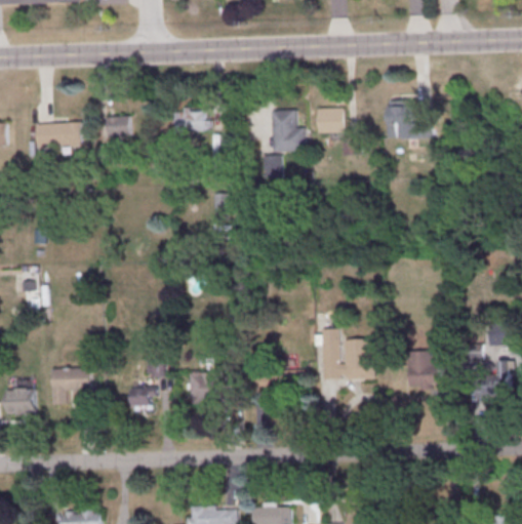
[(389,103),(410,102),(411,123),(431,123),(432,137),(388,138),(387,108),(390,108),(389,103)]
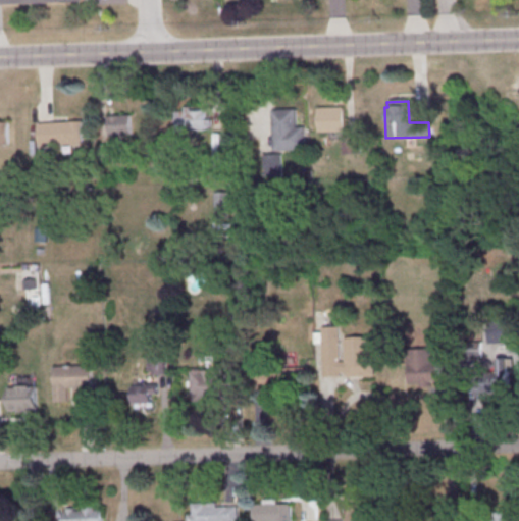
[(317,109),(343,108),(344,133),(317,134),(317,109)]
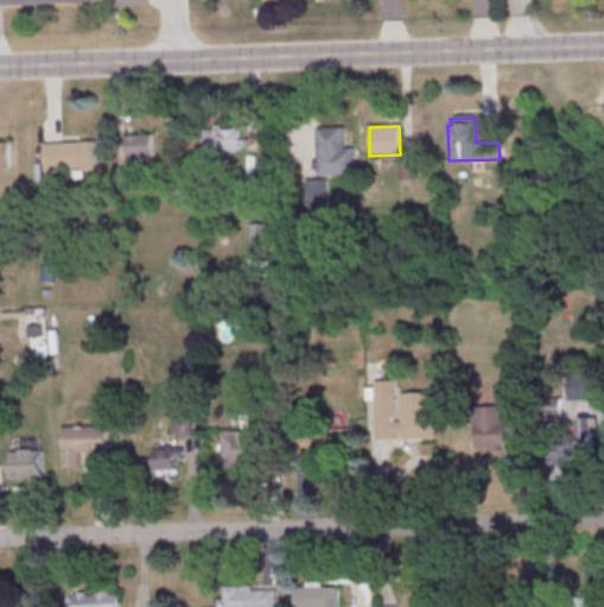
[(201,128),(235,127),(235,152),(202,153),(201,128)]
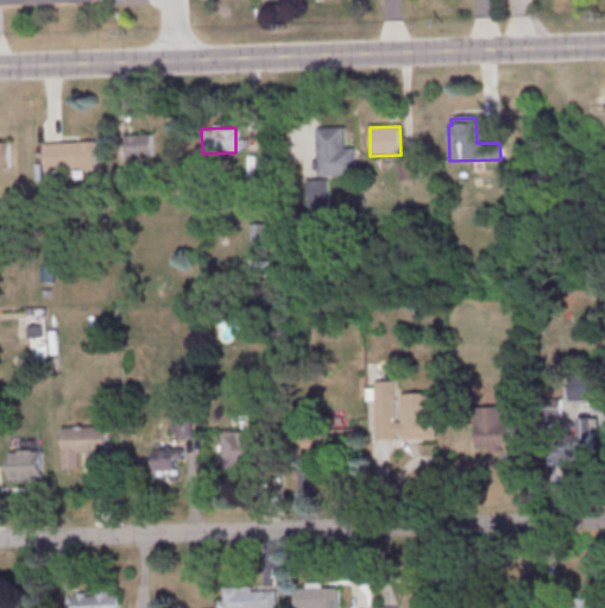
[(315,130),(344,129),(344,149),(353,149),(354,176),(316,177),(315,130)]
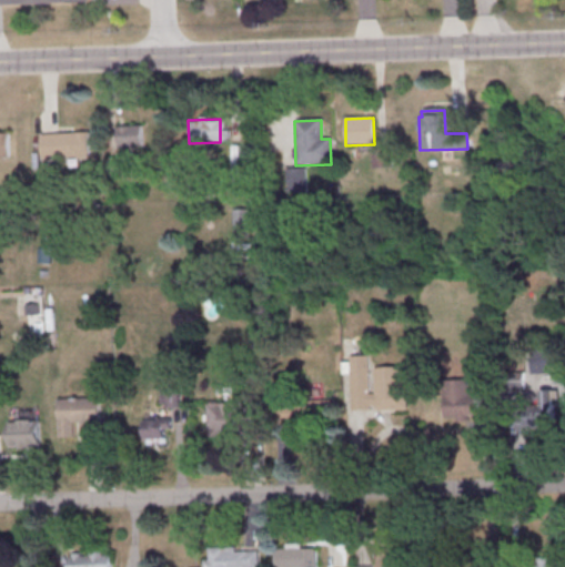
[(114,124),(140,123),(140,148),(115,148),(114,124)]
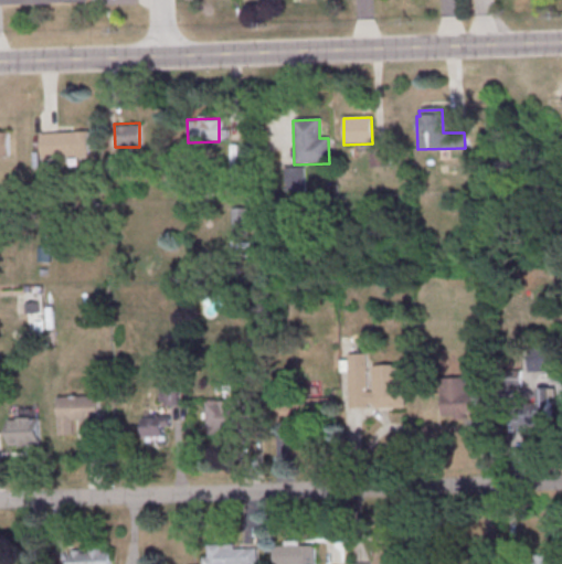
[(38,131),(85,129),(86,152),(39,155),(38,131)]
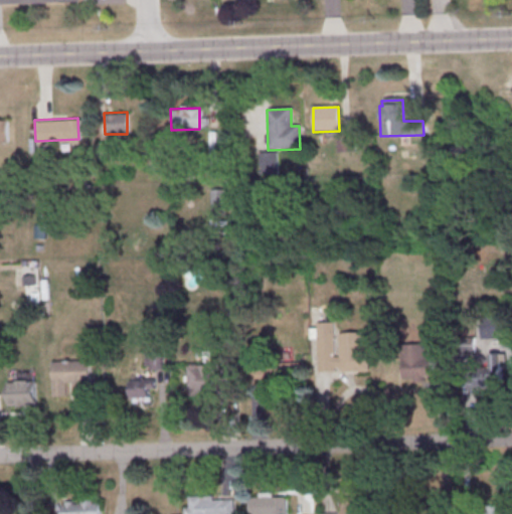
[(337,137),(354,136),(355,153),(337,153),(337,137)]
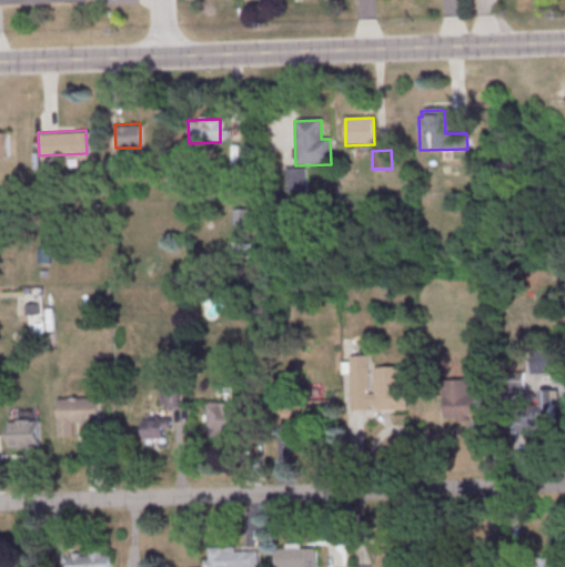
[(284,169),(304,168),(305,192),(285,193),(284,169)]
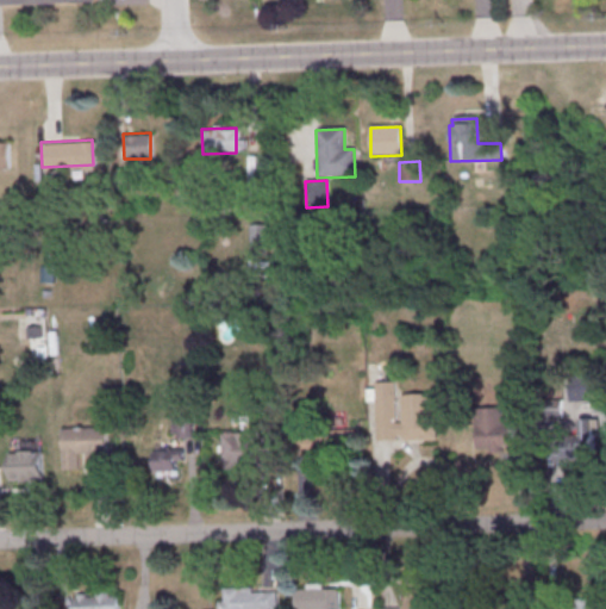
[(249,253),(266,253),(266,223),(249,223),(249,253)]
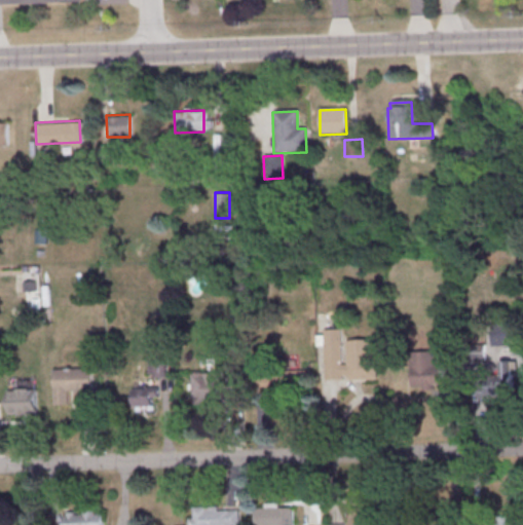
[(490,343),(514,343),(514,325),(490,325),(490,343)]
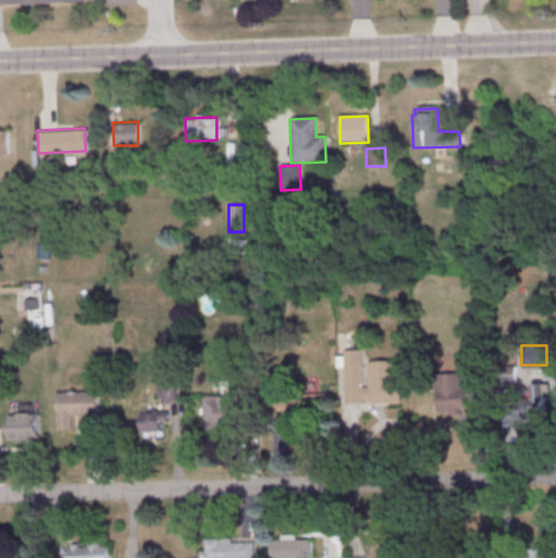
[(342,351),(362,349),(363,388),(367,388),(367,363),(394,361),(394,382),(398,382),(399,404),(367,405),(367,400),(344,401),(342,351)]
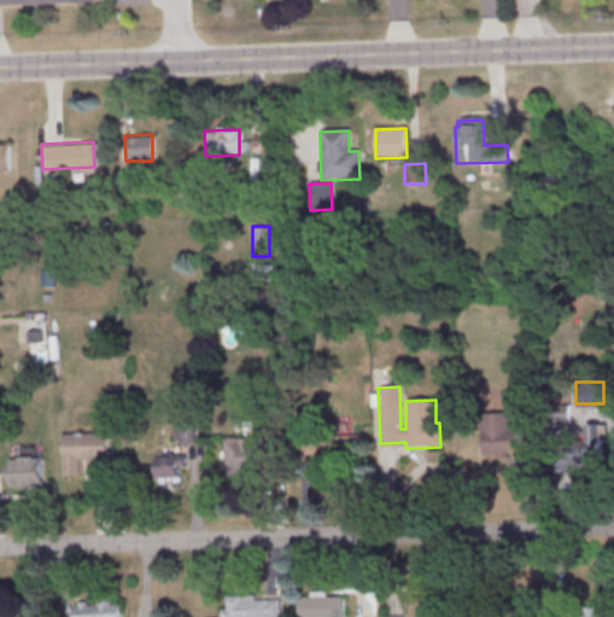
[(173,441),(193,441),(193,423),(173,423),(173,441)]
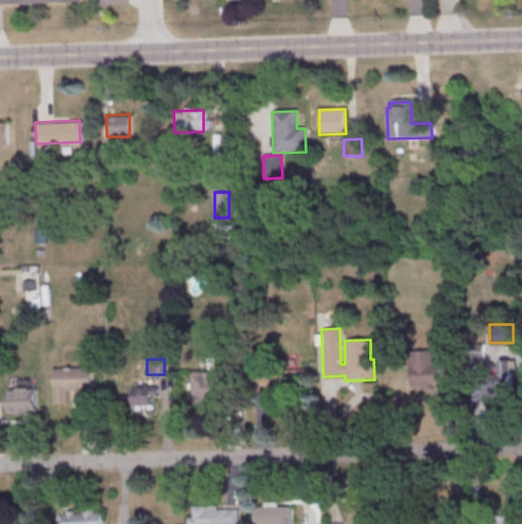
[(480,394),(512,394),(512,359),(493,359),(493,380),(480,380),(480,394)]
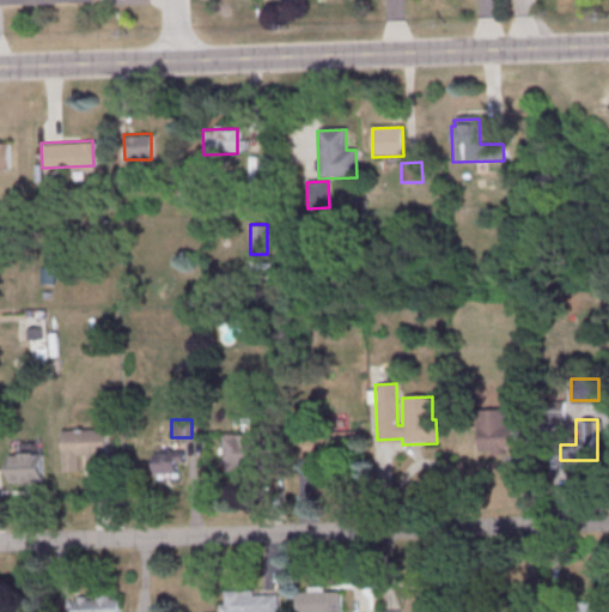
[(476,424),(506,423),(507,452),(476,452),(476,424)]
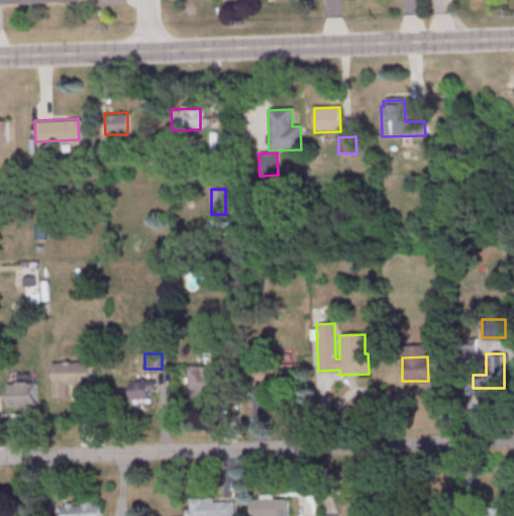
[(53,364),(90,363),(91,400),(83,400),(74,401),(74,386),(67,386),(67,399),(53,399),(53,364)]
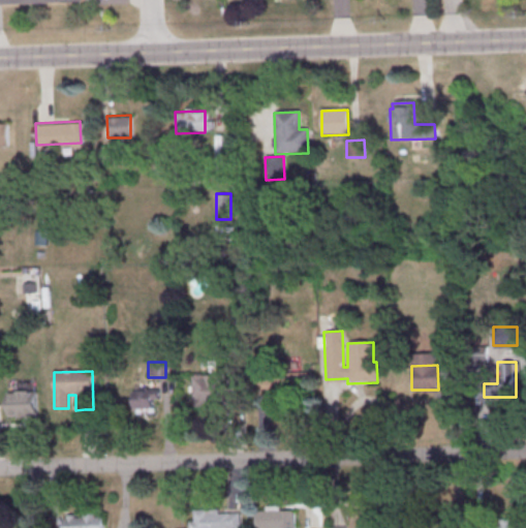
[(192,383),(218,383),(218,408),(192,408),(192,383)]
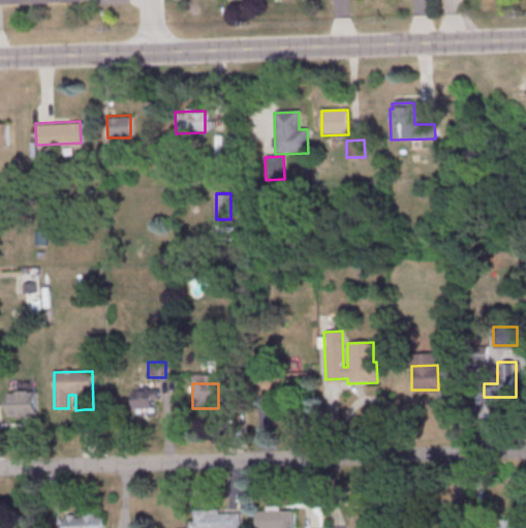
[(132,411),(151,411),(151,401),(157,401),(157,389),(132,389),(132,411)]
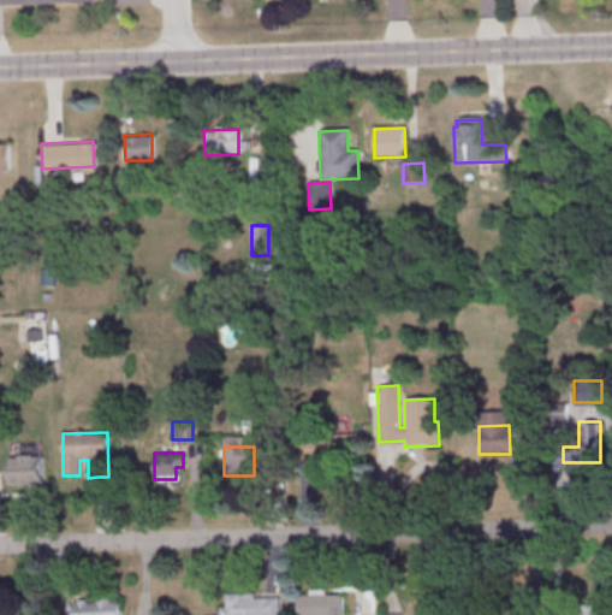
[(9,459),(41,457),(42,485),(9,486),(9,459)]
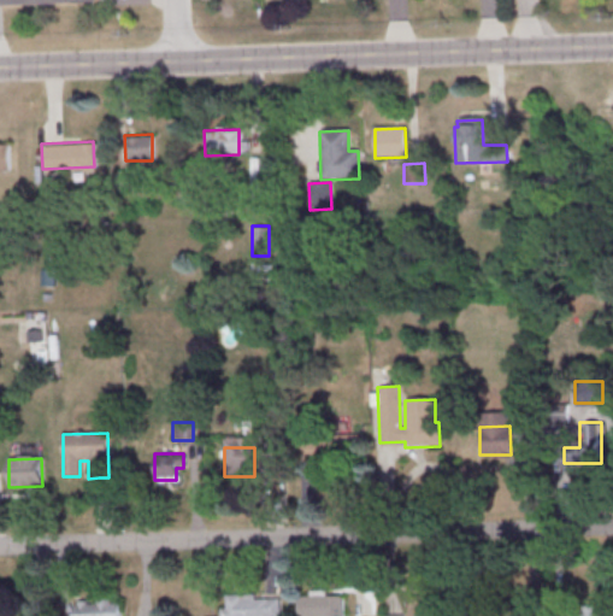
[(434,615),(434,593),(407,593),(407,615),(434,615)]
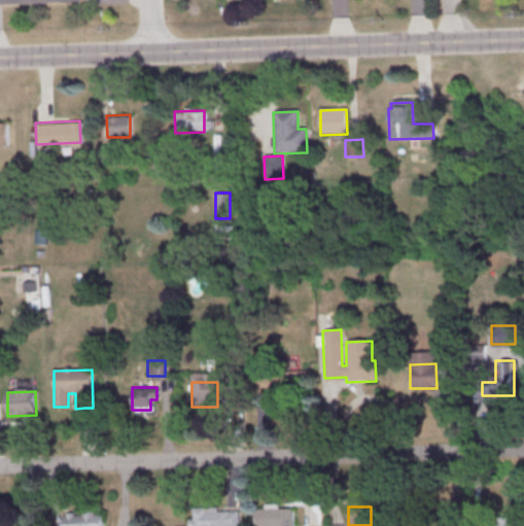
[(193,510),(216,509),(217,513),(237,512),(237,525),(187,525),(187,522),(193,521),(193,510)]
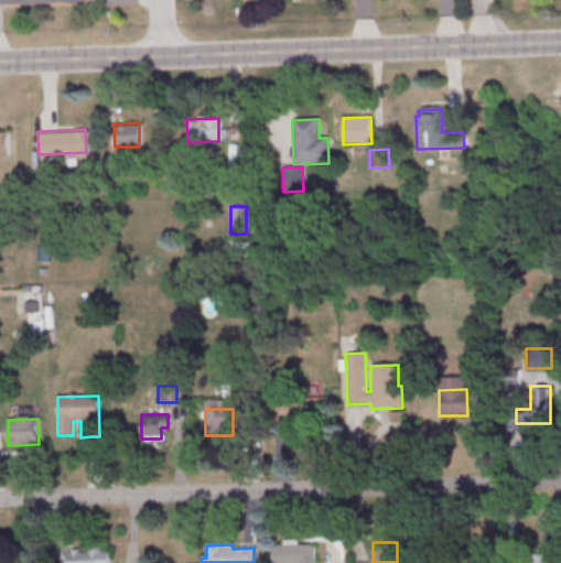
[(271,562),(271,545),(312,544),(312,562),(271,562)]
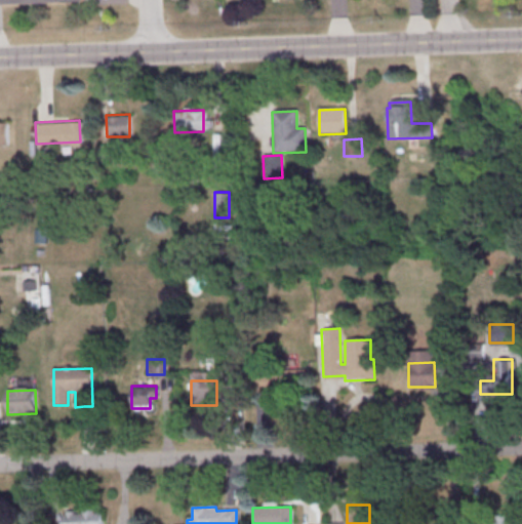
[(63,523),(63,515),(82,514),(82,512),(93,512),(93,514),(101,514),(101,523),(63,523)]
